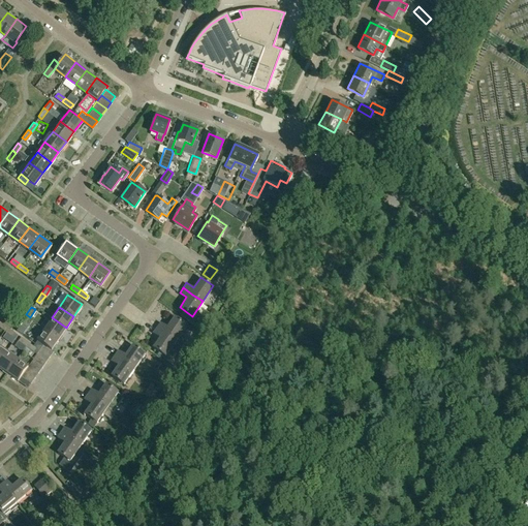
[(39,308),(34,314),(43,322),(49,316),(39,308)]
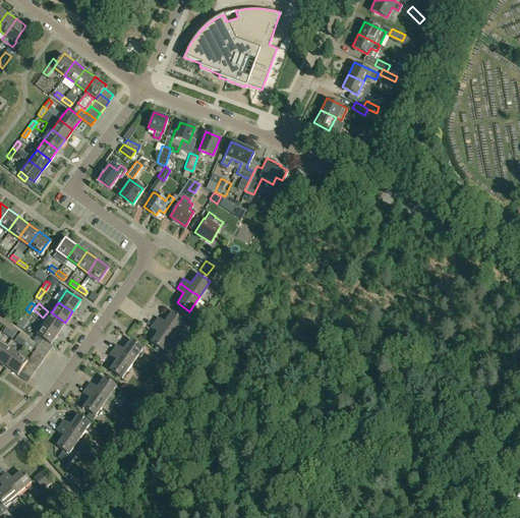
[(180,307),(178,310),(188,318),(190,314),(180,307)]
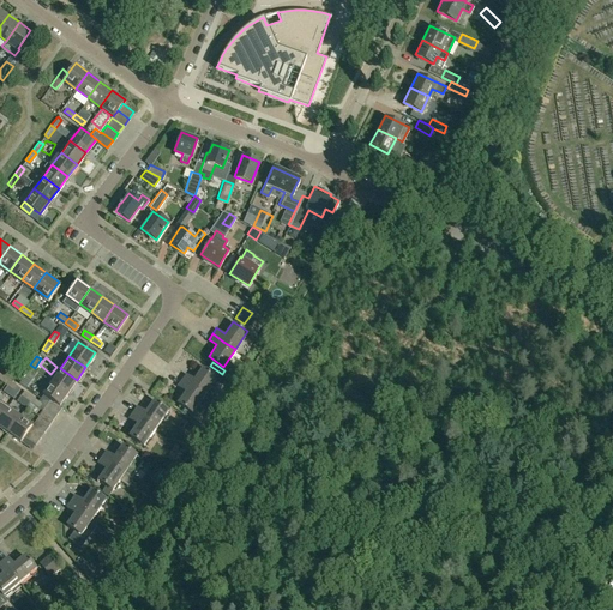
[(35,368),(30,364),(24,374),(28,376),(35,368)]
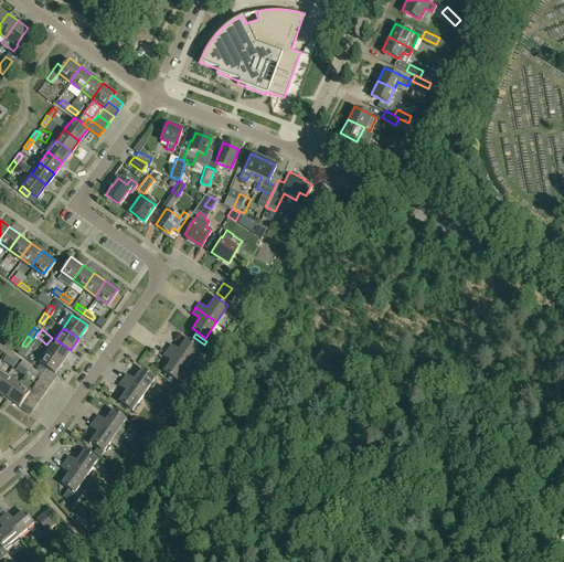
[(170,342),(167,348),(180,357),(188,362),(199,347),(185,338),(178,348),(170,342)]
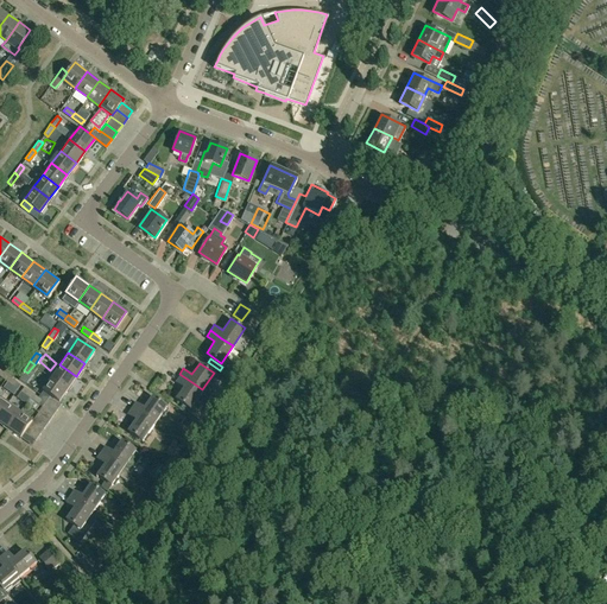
[(51,376),(68,388),(76,376),(59,364),(51,376)]
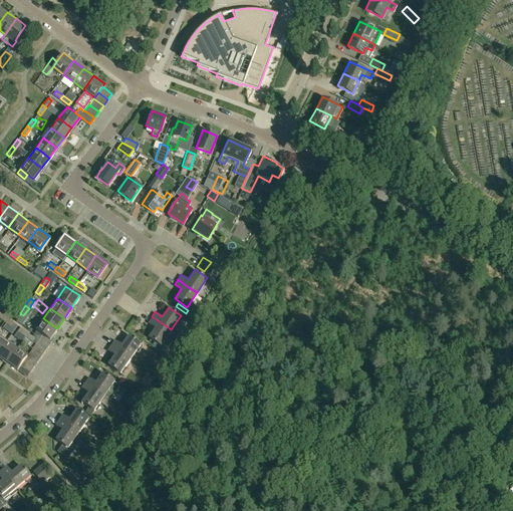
[(6,316),(3,319),(11,325),(14,321),(6,316)]
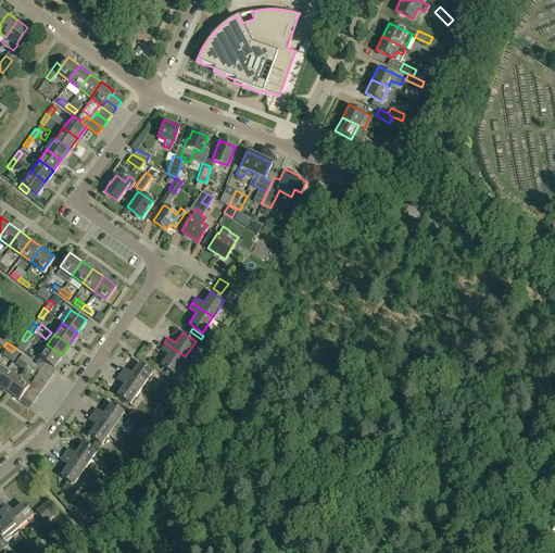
[(173,373),(185,356),(177,351),(164,342),(161,348),(168,353),(160,364),(173,373)]
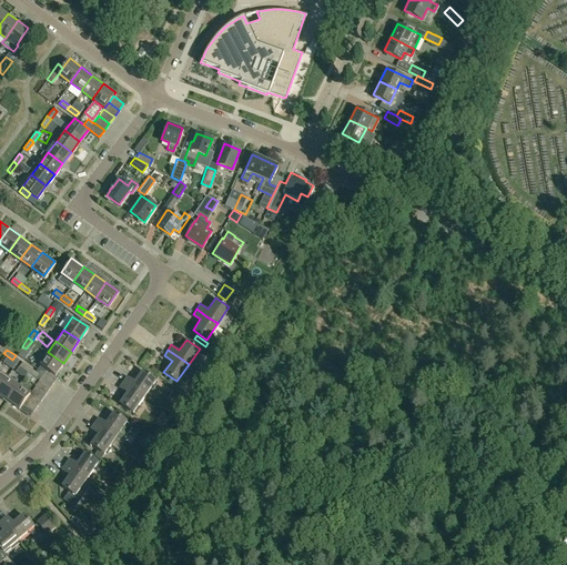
[(56,374),(63,363),(48,352),(39,363),(47,369),(56,374)]
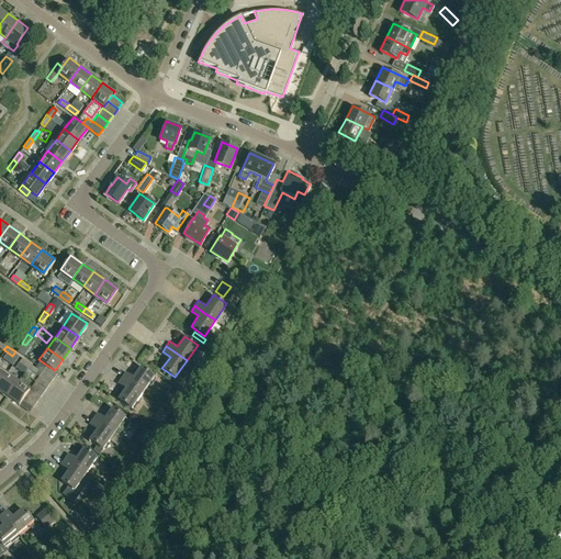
[(19,360),(26,366),(30,362),(22,357),(19,360)]
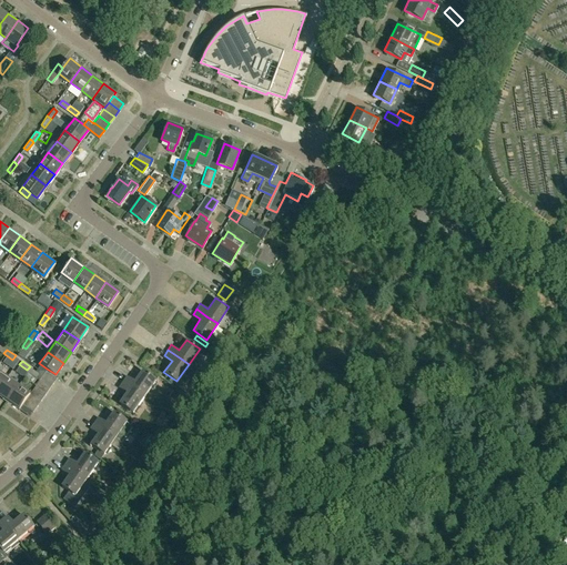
[(30,366),(27,370),(36,376),(38,372),(30,366)]
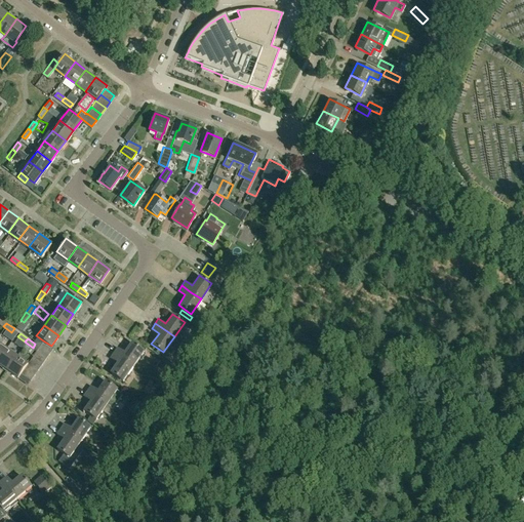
[(43,340),(39,346),(49,352),(52,347),(51,346),(43,340)]
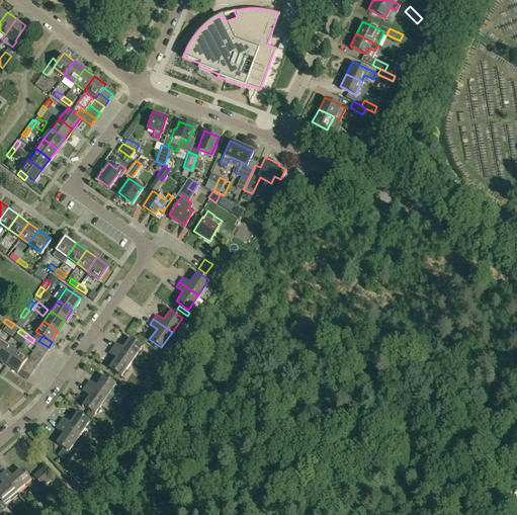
[(115,342),(112,346),(132,359),(142,345),(130,337),(122,346),(115,342)]
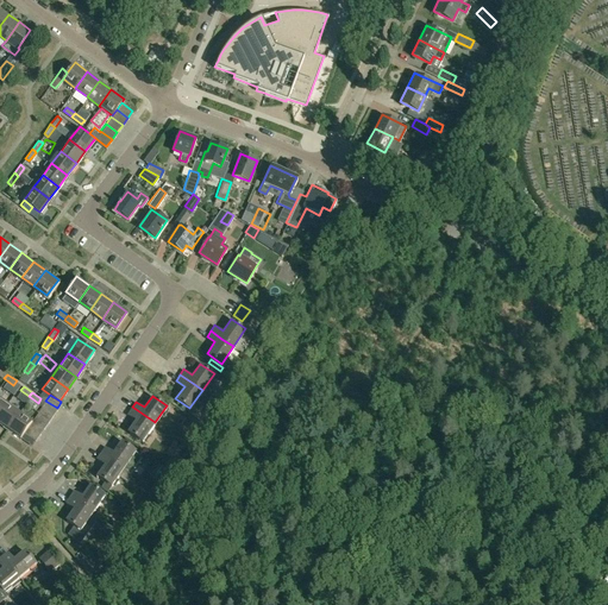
[(42,407),(52,414),(57,408),(45,401),(42,407)]
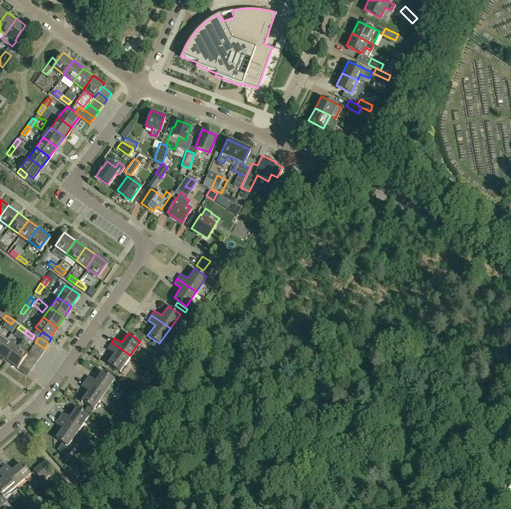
[(5,338),(0,345),(0,354),(6,359),(16,345),(5,338)]
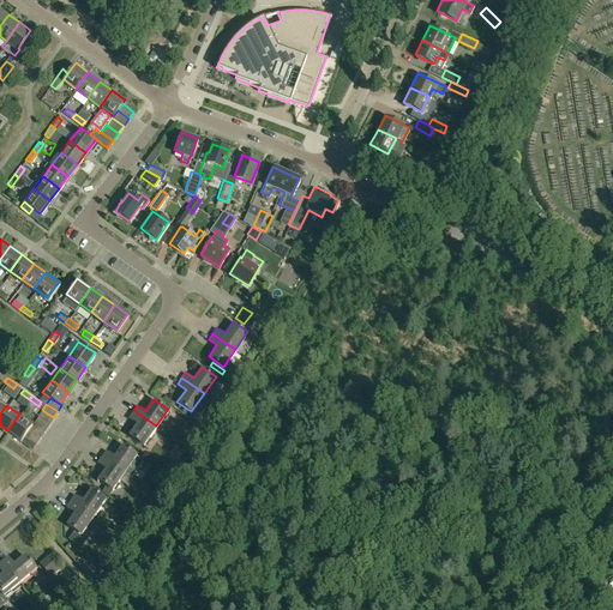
[(42,410),(37,416),(49,423),(53,417),(42,410)]
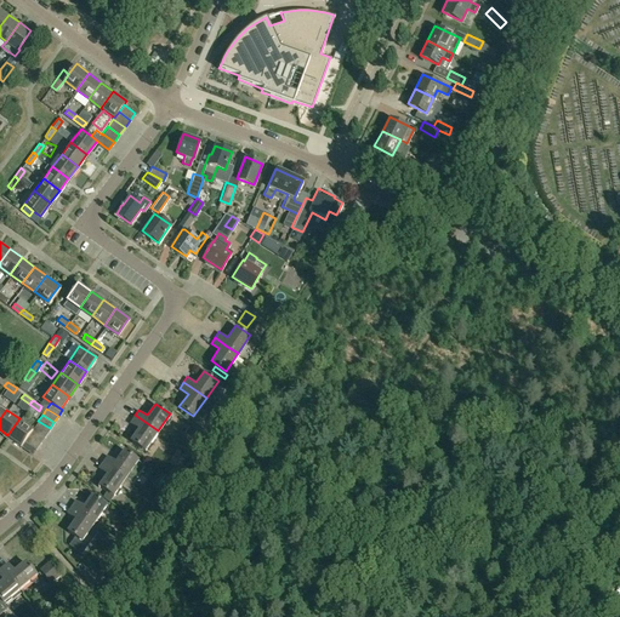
[(144,449),(158,430),(135,415),(130,421),(138,427),(130,439),(144,449)]
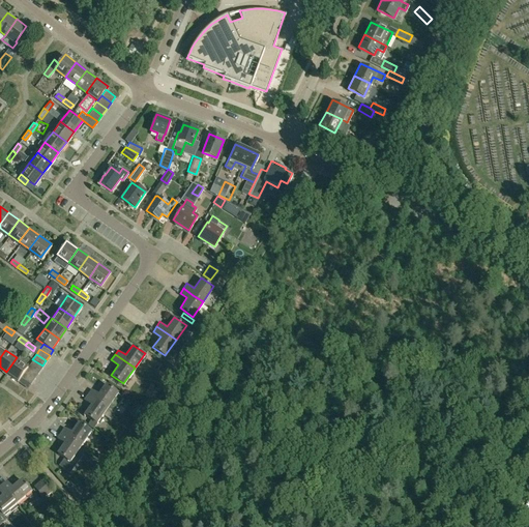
[(21,375),(25,370),(28,366),(17,357),(6,372),(18,379),(21,375)]
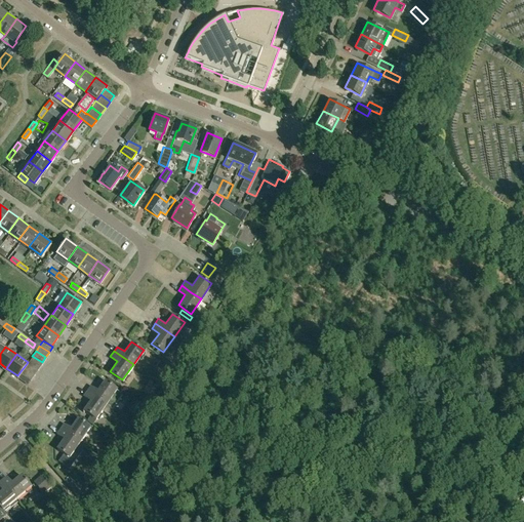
[(32,356),(29,361),(38,367),(42,362),(32,356)]
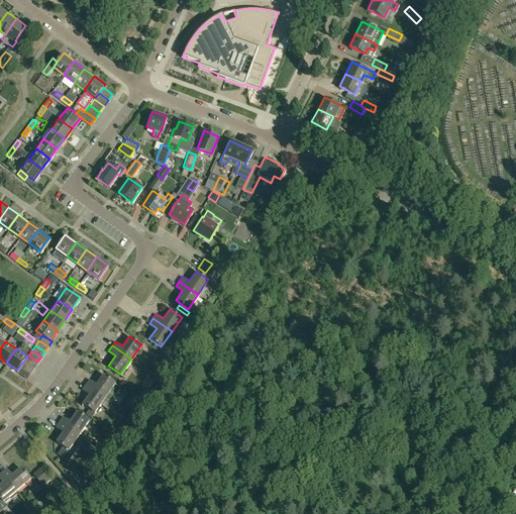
[(27,356),(24,361),(34,367),(37,362),(28,355),(27,356)]
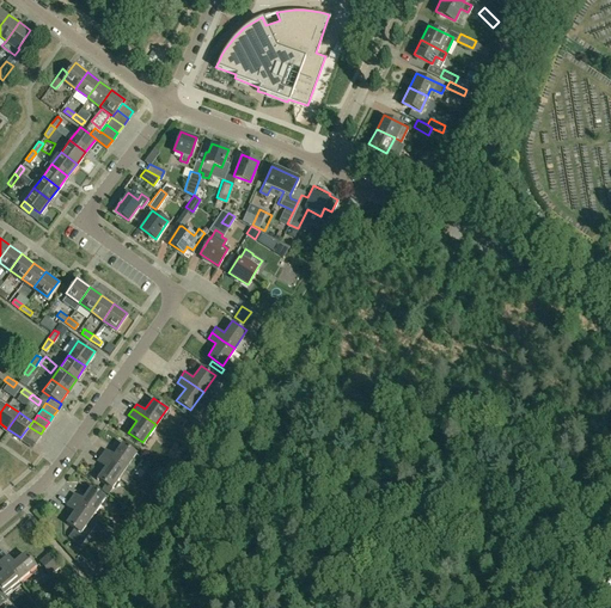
[(36,440),(41,434),(29,427),(24,433),(36,440)]
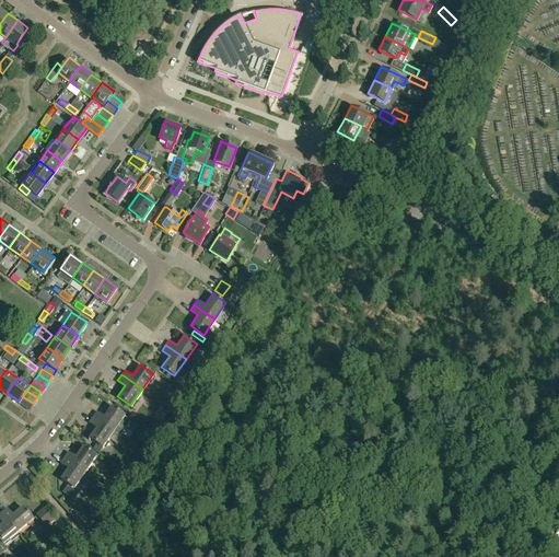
[(96,409),(93,415),(113,430),(114,429),(125,414),(112,404),(104,415),(96,409)]
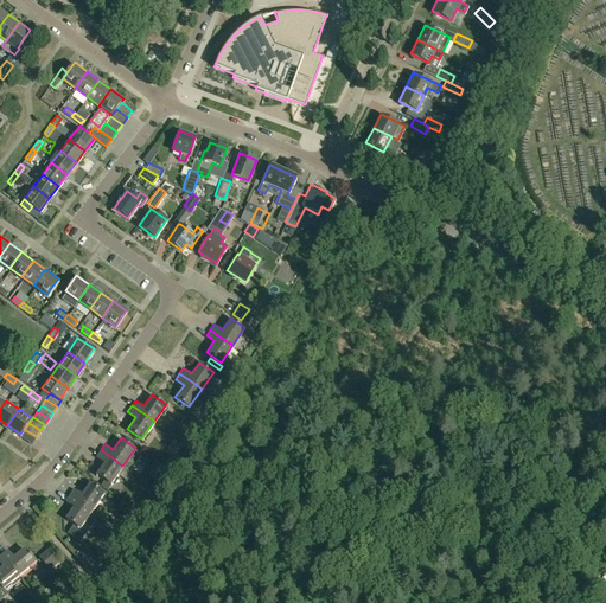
[(132,470),(123,464),(122,466),(101,449),(96,455),(104,461),(97,472),(112,482),(119,472),(127,478),(132,470)]
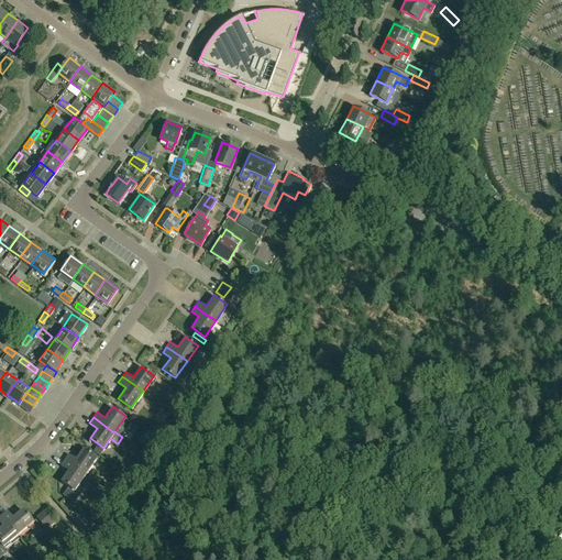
[(65,458),(86,473),(97,457),(84,448),(76,458),(68,453),(65,458)]
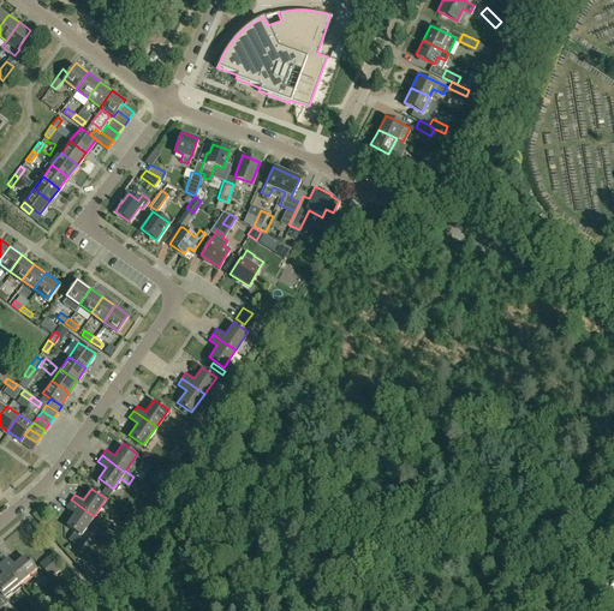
[(71,499),(66,505),(75,511),(67,523),(75,528),(69,537),(81,545),(99,521),(93,516),(94,516),(71,499)]
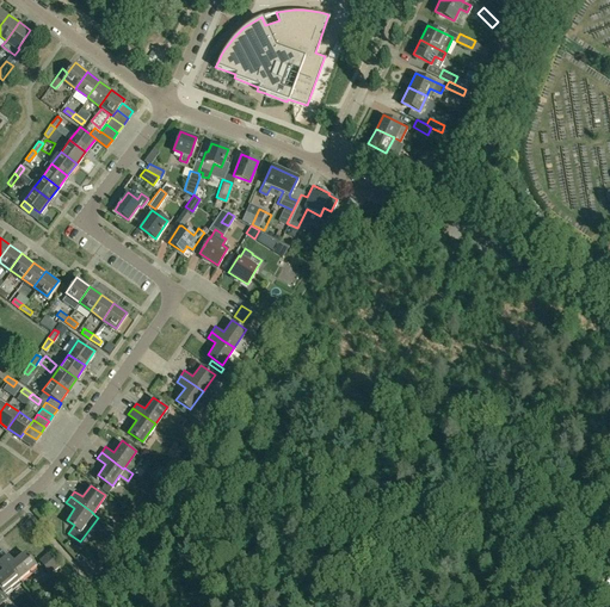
[(7,551),(2,556),(19,577),(36,563),(25,550),(14,559),(7,551)]
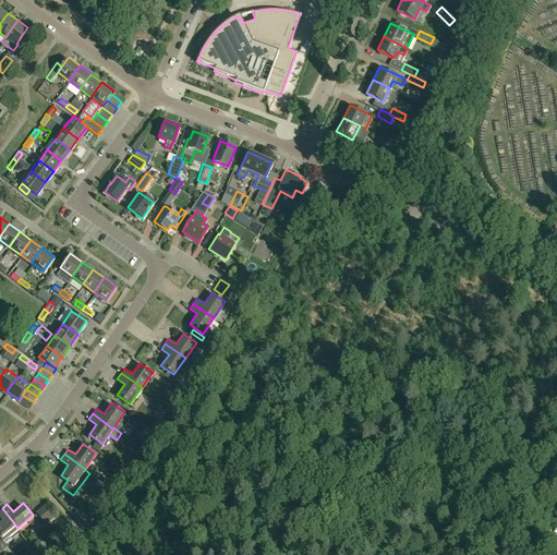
[(95,507),(89,503),(83,510),(84,511),(77,519),(81,522),(95,507)]
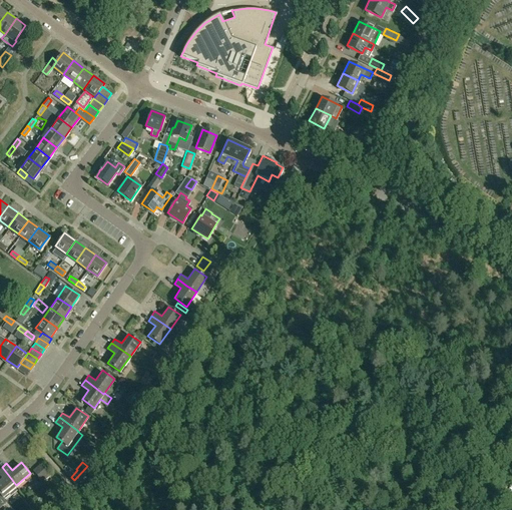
[(49,474),(40,463),(32,469),(42,481),(49,474)]
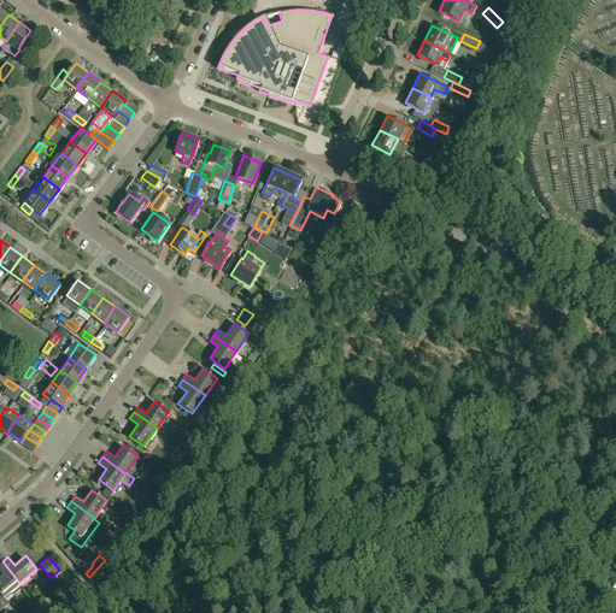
[(0,590),(4,596),(19,583),(3,561),(0,563),(0,569),(4,573),(0,576),(0,590)]
